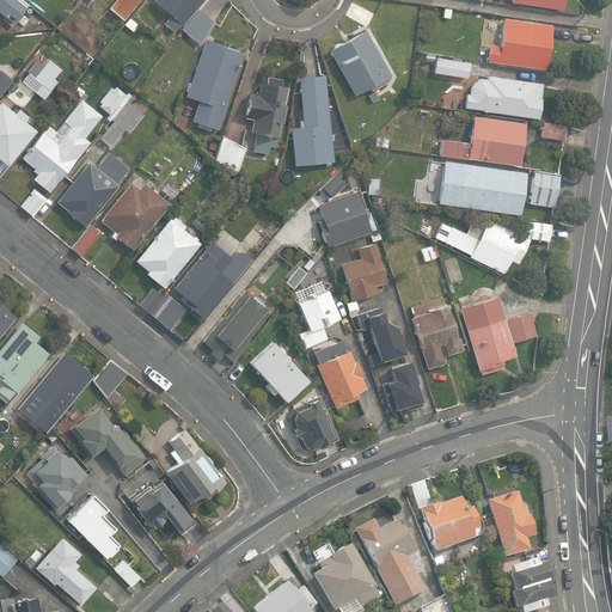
[(6,12),(16,20),(26,7),(17,0),(0,0),(0,13),(2,16),(6,12)]
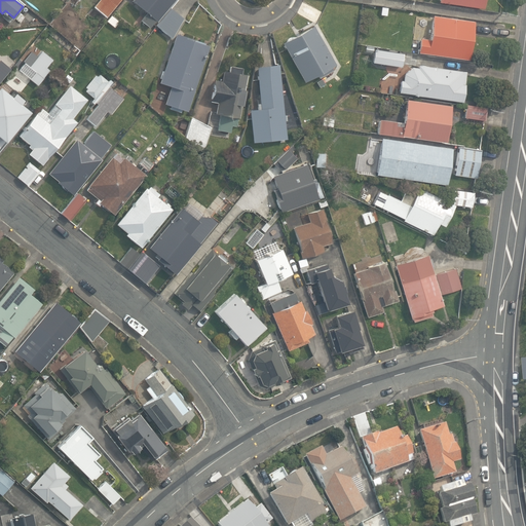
[(120,0),(98,0),(92,7),(106,17),(120,0)]
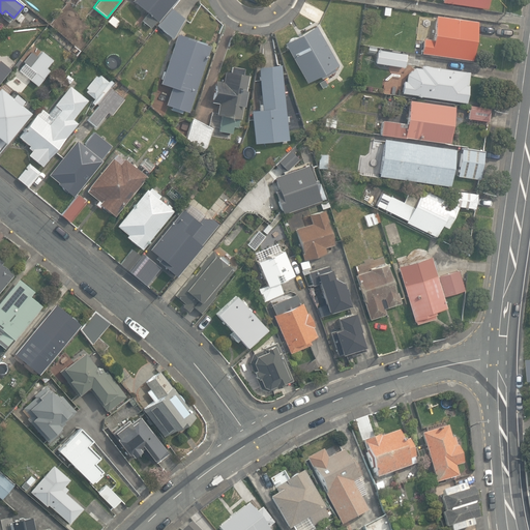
[(142,20),(150,28),(156,21),(158,23),(177,0),(133,0),(133,1),(147,13),(145,16),(142,20)]
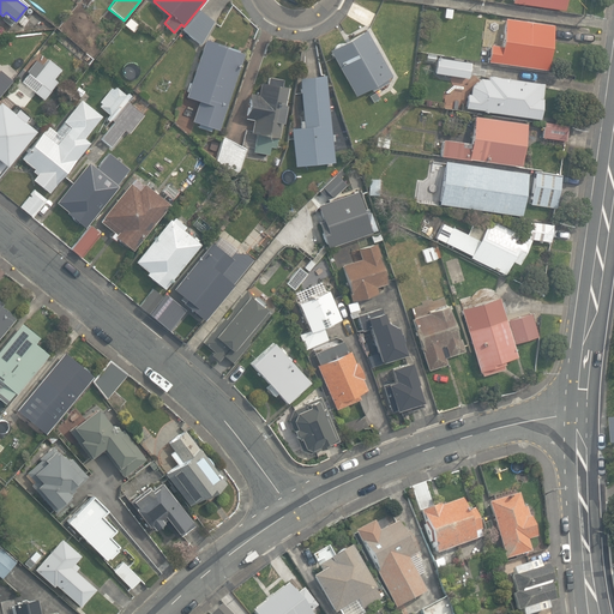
[(512,0),(512,2),(564,10),(565,0),(512,0)]
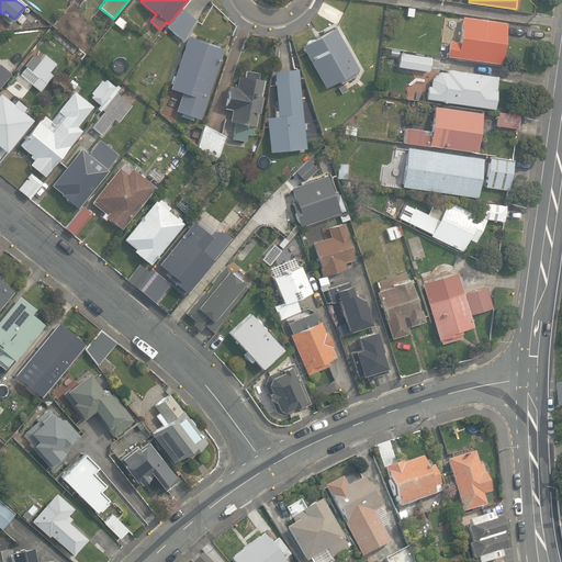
[(168,27),(183,40),(197,19),(182,8),(168,27)]
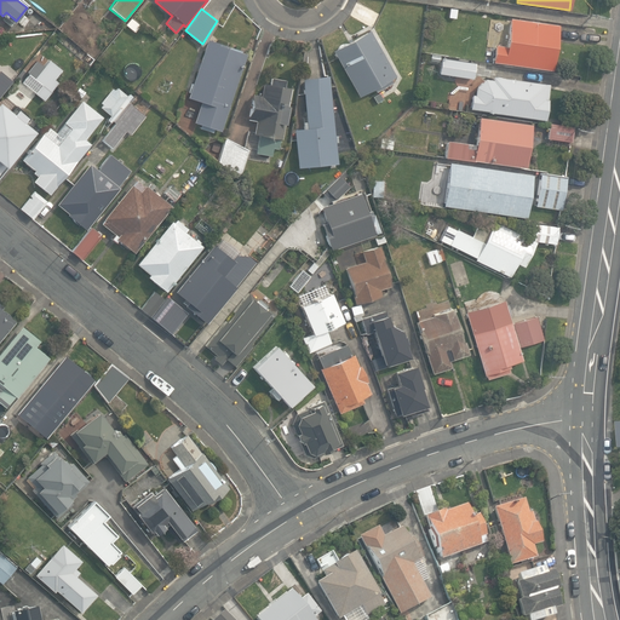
[(131,17),(126,24),(133,30),(139,23),(131,17)]
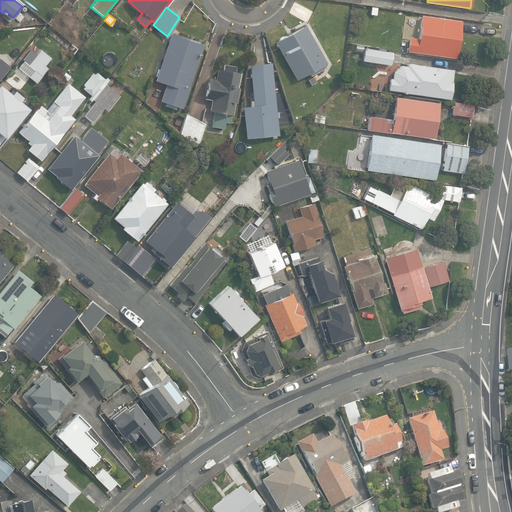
[(407,50),(455,58),(461,21),(423,15),(420,15),(419,21),(416,38),(409,37),(407,50)]
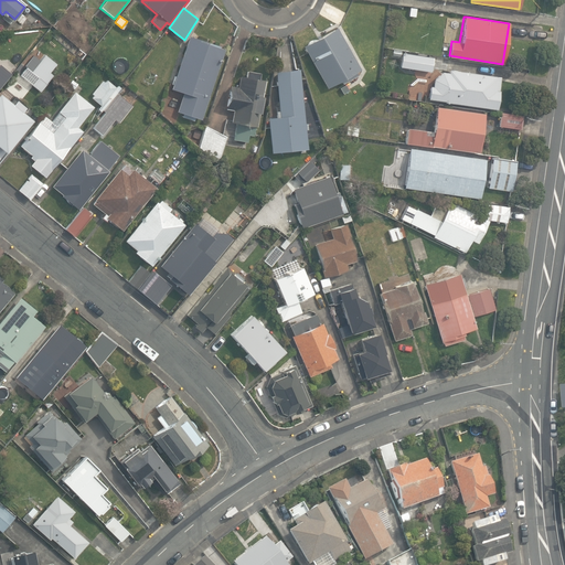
[(304,46),(327,88),(339,82),(341,81),(342,84),(358,75),(356,72),(360,70),(337,28),(322,35),(320,35),(317,36),(315,36),(312,39),(310,40),(309,42),(307,44),(304,46)]
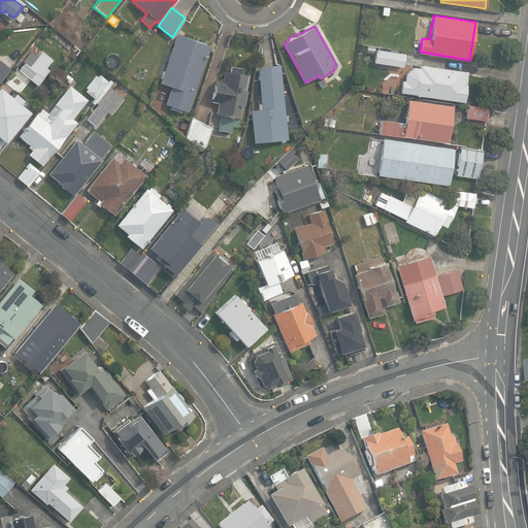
[(197,39),(176,32),(159,83),(170,87),(164,105),(189,113),(211,46),(196,40),(197,39)]
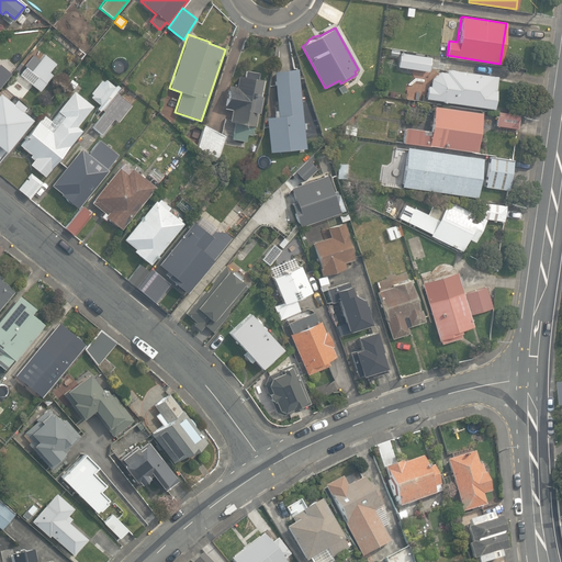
[(428,71),(430,57),(400,53),(397,67),(428,71)]
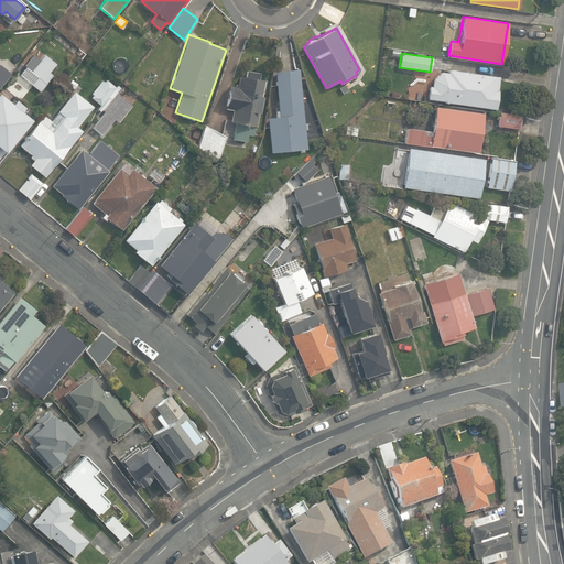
[(33,85),(41,91),(54,75),(51,72),(56,64),(45,55),(33,71),(22,63),(14,73),(32,86),(33,85)]
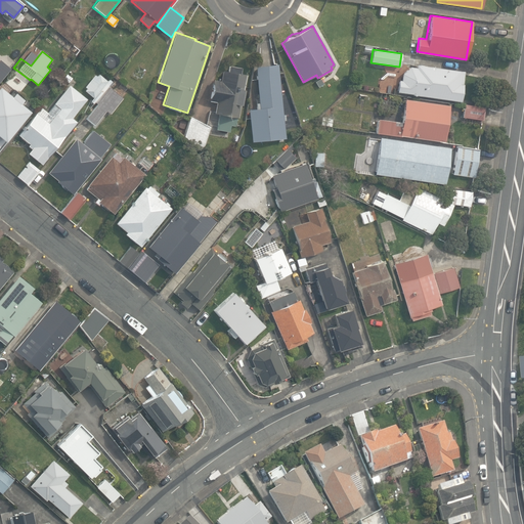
[(0,79),(9,68),(0,60),(0,79)]
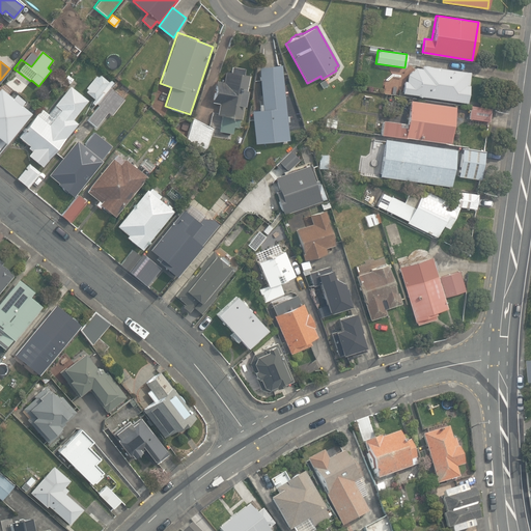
[(251,111),(254,143),(288,140),(286,121),(288,121),(288,116),(286,116),(281,64),(258,67),(261,104),(259,105),(259,110),(251,111)]
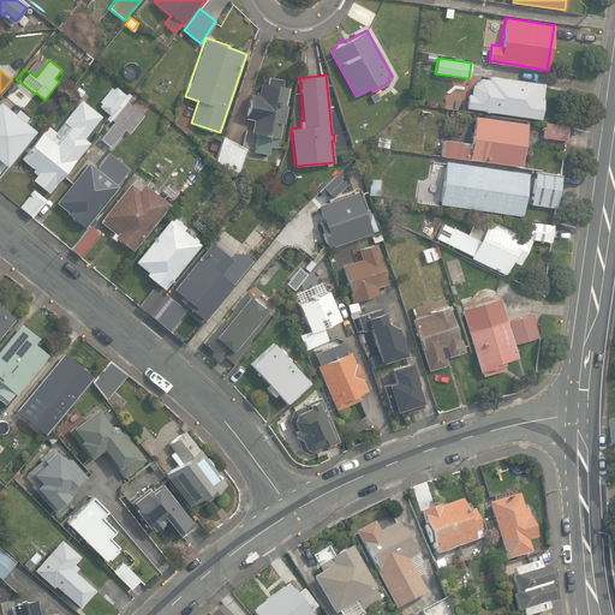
[(466,108),(541,118),(541,114),(542,112),(543,111),(543,108),(543,107),(542,105),(545,84),(489,76),(489,78),(482,78),(472,85),(471,94),(469,94),(466,108)]
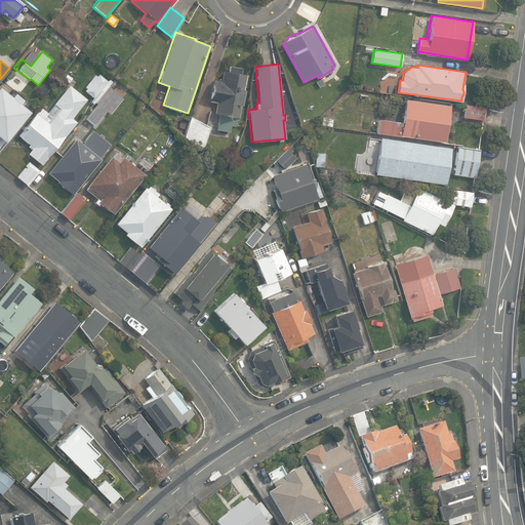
[(215,130),(230,132),(231,126),(236,126),(237,118),(238,118),(246,74),(241,73),(242,68),(230,66),(229,71),(223,70),(220,80),(213,79),(209,102),(216,103),(214,114),(218,115),(215,130)]
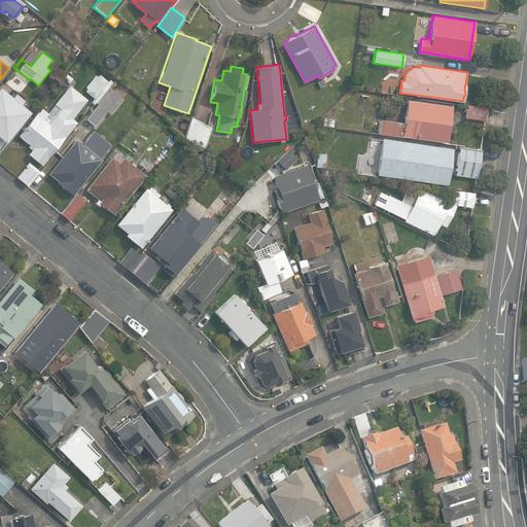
[(86,119),(95,127),(107,111),(111,115),(125,99),(109,86),(111,83),(100,74),(98,76),(96,75),(86,88),(88,89),(85,91),(95,98),(92,102),(95,104),(96,102),(99,104),(86,119)]
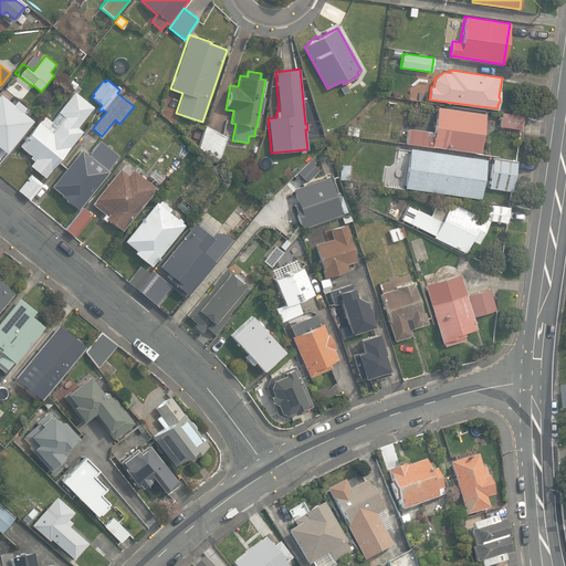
[(30,166),(45,178),(83,130),(77,127),(94,106),(75,92),(59,112),(59,113),(49,125),(55,129),(52,133),(39,122),(20,145),(32,155),(31,157),(34,160),(30,166)]
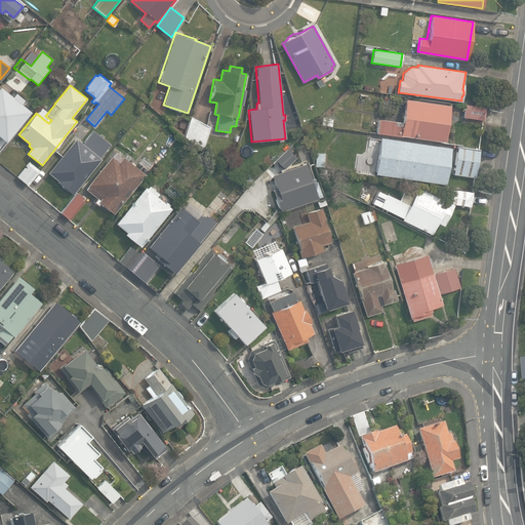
[(0,137),(5,143),(30,112),(19,103),(26,94),(19,89),(12,97),(0,86),(0,137)]
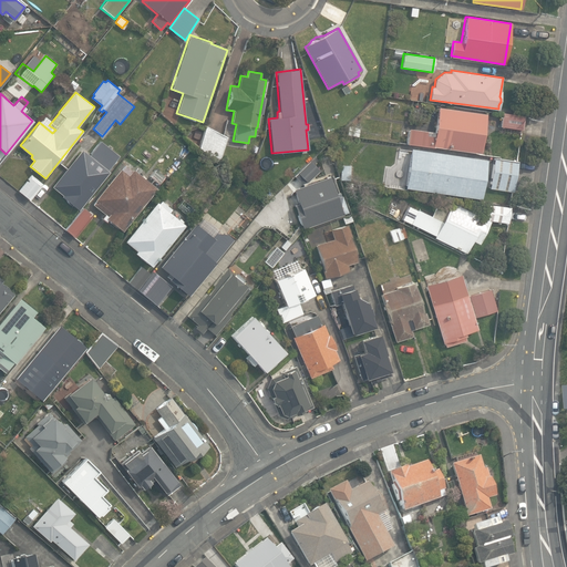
[(138,103),(148,112),(152,107),(142,100),(138,103)]
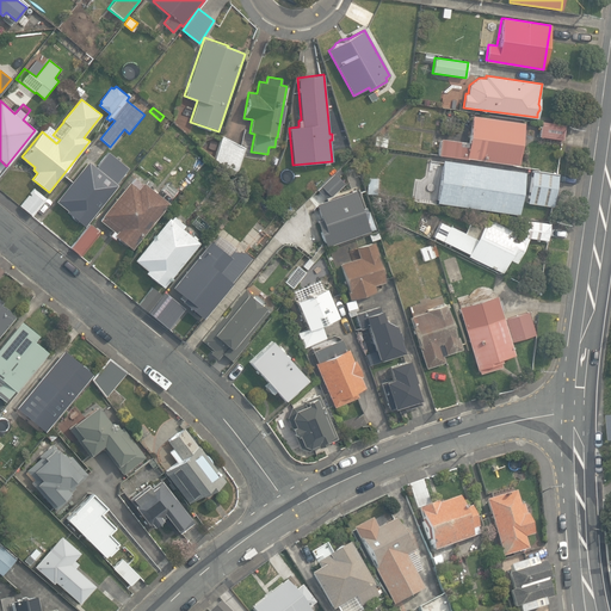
[(29,122),(36,128),(43,119),(36,113),(29,122)]
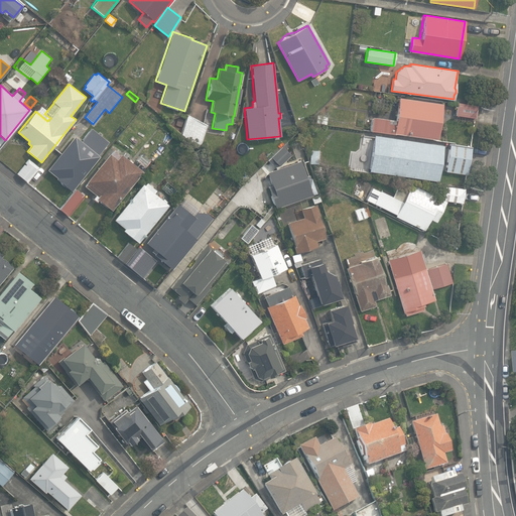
[(396,133),(436,140),(437,135),(438,134),(439,132),(439,129),(439,127),(439,125),(442,104),(398,97),(393,124),(387,123),(388,119),(373,117),(371,131),(395,135),(396,133)]
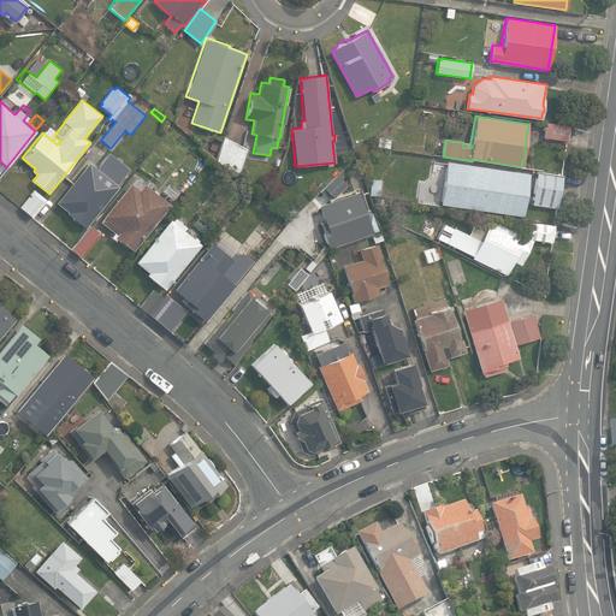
[(543,137),(567,141),(569,126),(545,123),(543,137)]
